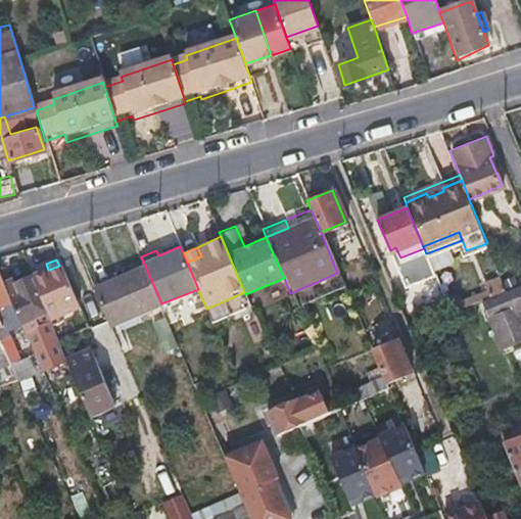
[(161,303),(144,264),(108,279),(126,318),(161,303)]
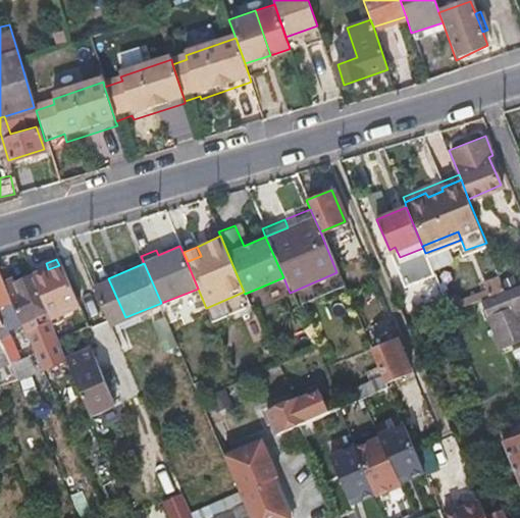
[(48,269),(31,276),(45,310),(48,317),(74,306),(59,265),(48,269)]
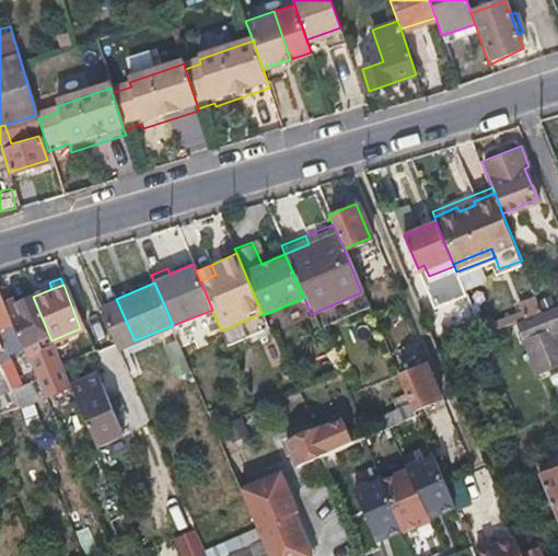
[(524,314),(542,308),(535,292),(518,299),(522,308),(524,314)]
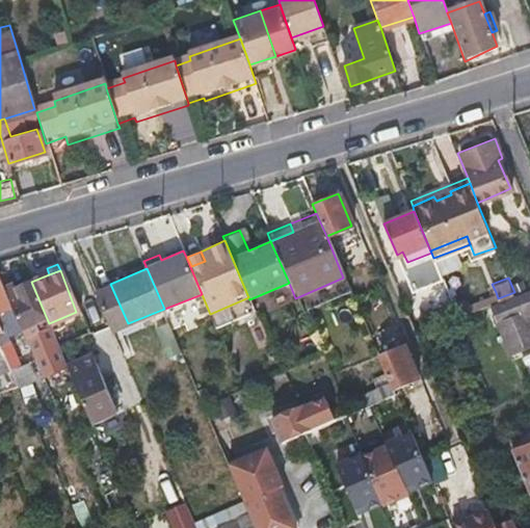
[(0,351),(1,354),(8,352),(2,334),(20,326),(9,302),(3,286),(0,279),(0,351)]
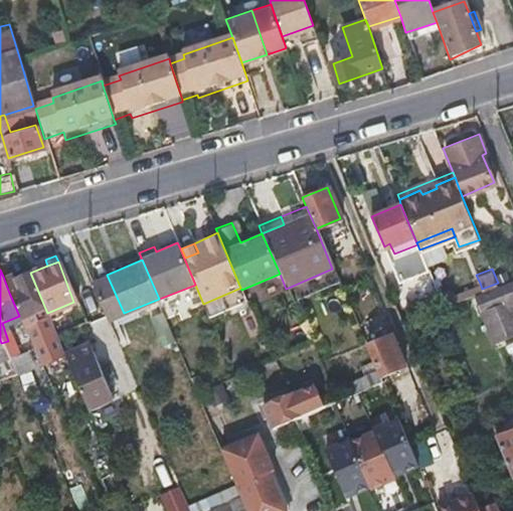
[(3,277),(9,293),(19,316),(37,360),(62,350),(47,313),(44,306),(30,273),(14,278),(12,273),(3,277)]
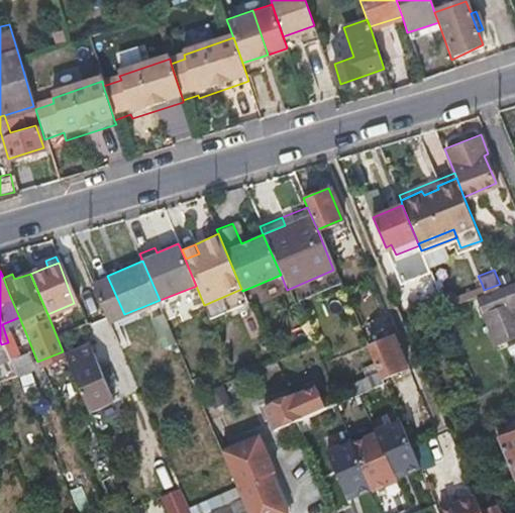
[(107,276),(92,282),(108,320),(124,314),(107,276)]
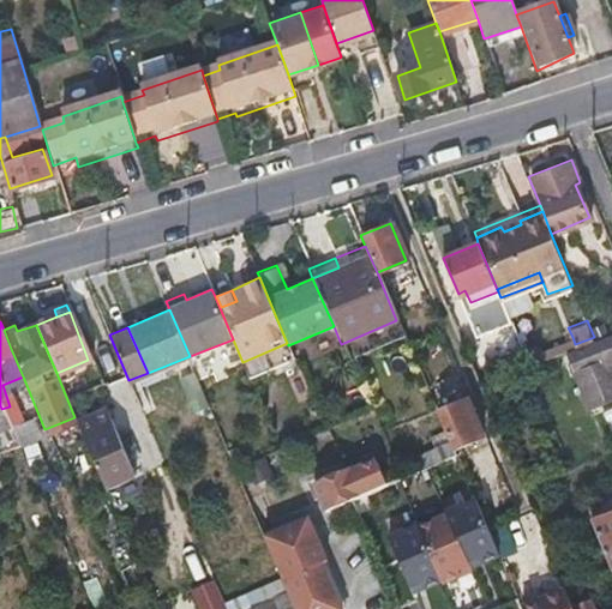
[(611,335),(568,353),(589,406),(611,396),(611,365),(611,363),(611,362),(611,335)]
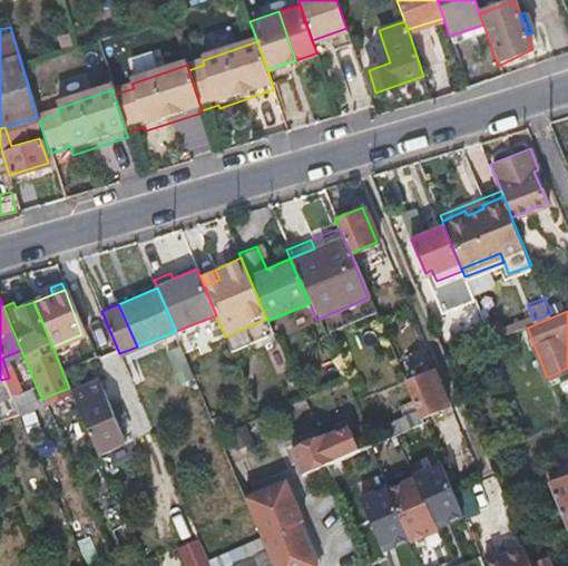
[(525,323),(534,320),(531,313),(499,325),(503,338),(527,328),(525,323)]
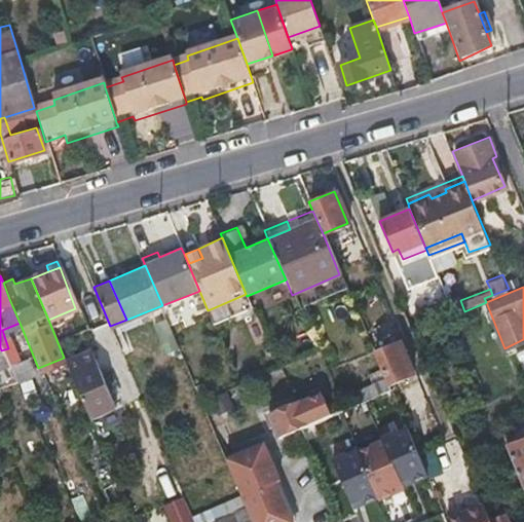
[(246,294),(208,310),(214,325),(252,308),(247,296),(246,294)]
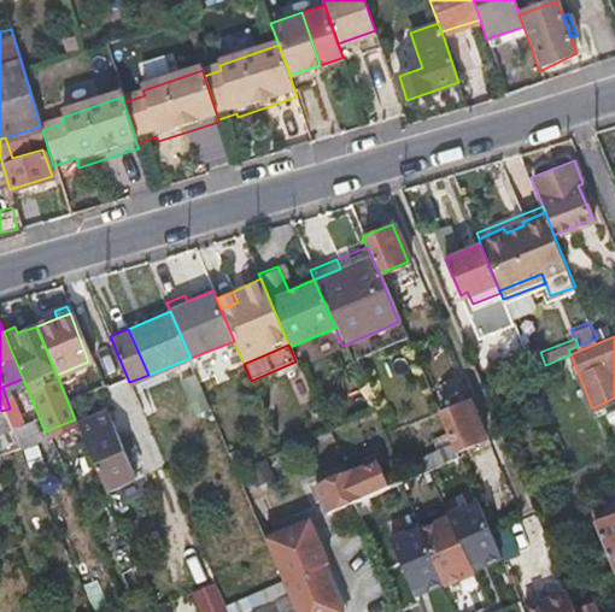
[(195,410),(210,405),(195,371),(181,377),(195,410)]
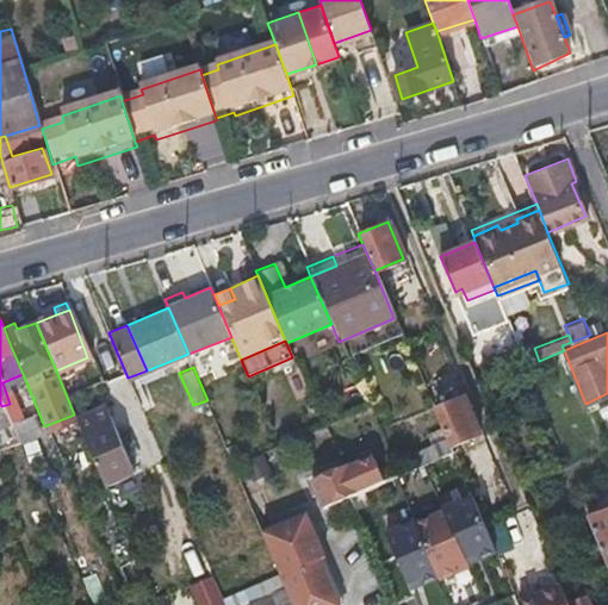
[(433,407),(445,437),(448,444),(475,434),(460,397),(433,407)]
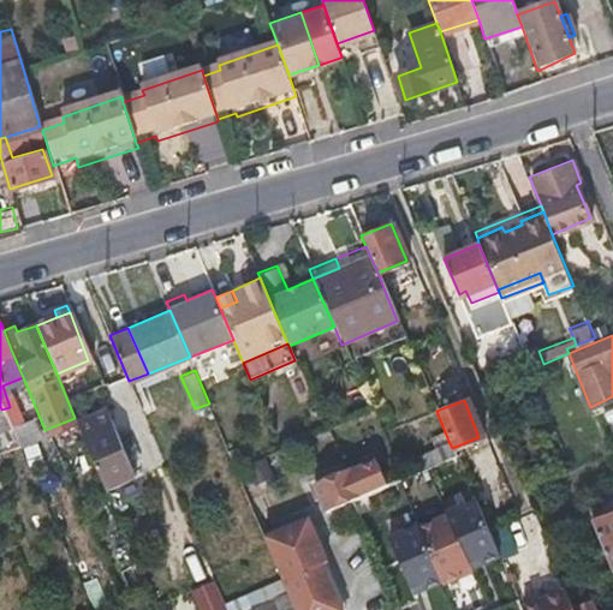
[(1,410),(0,406),(0,431),(10,429),(6,422),(1,410)]
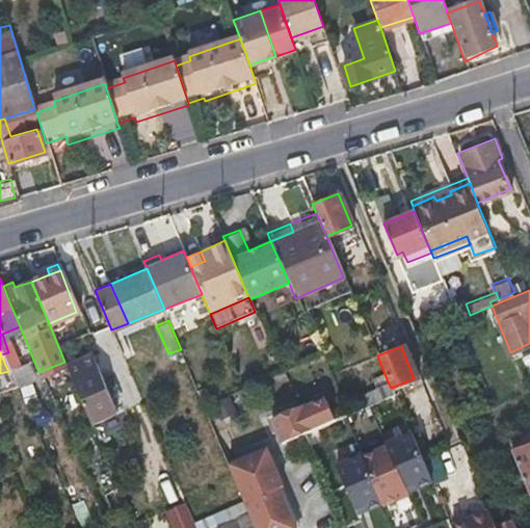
[(64,363),(89,420),(114,410),(91,351),(64,362),(64,363)]
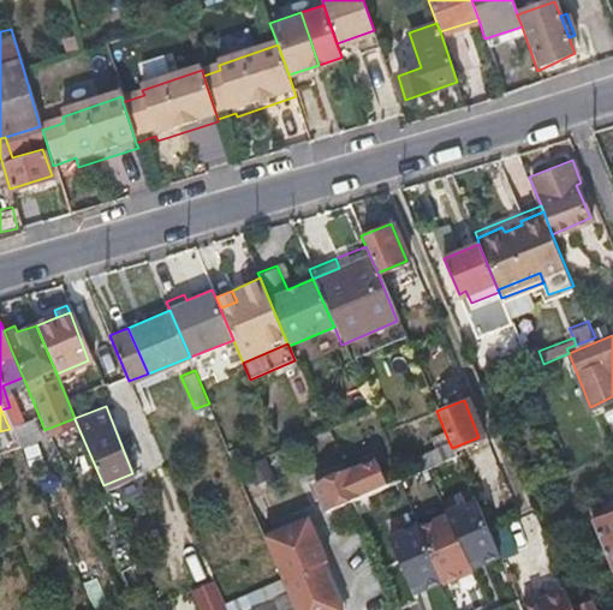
[(6,422),(10,429),(17,447),(25,443),(17,418),(6,422)]
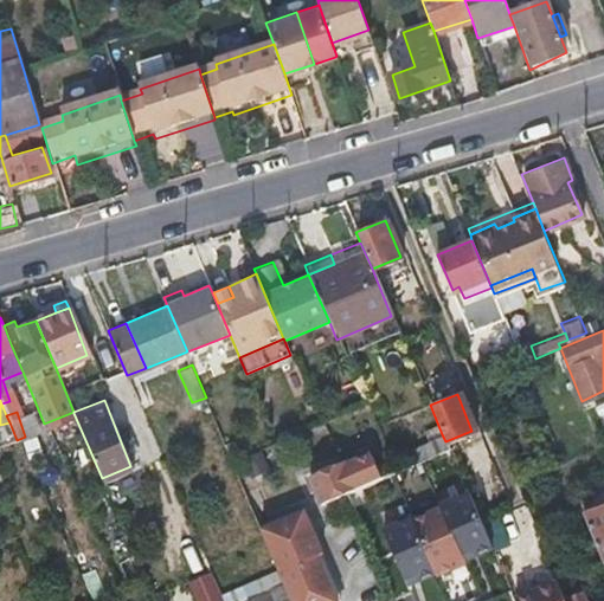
[(426,457),(448,448),(445,441),(442,434),(417,445),(423,459),(426,457)]
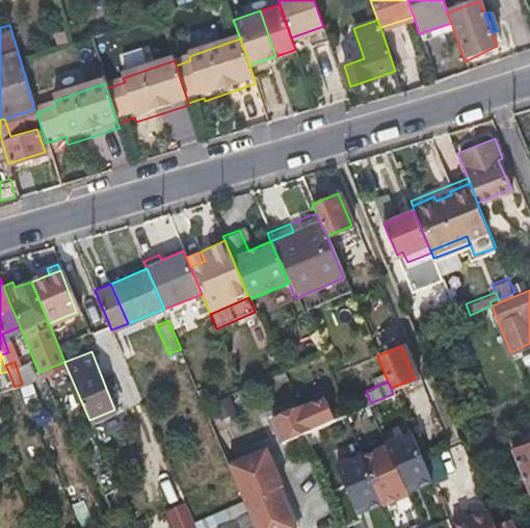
[(371,403),(366,391),(358,394),(364,406),(371,403)]
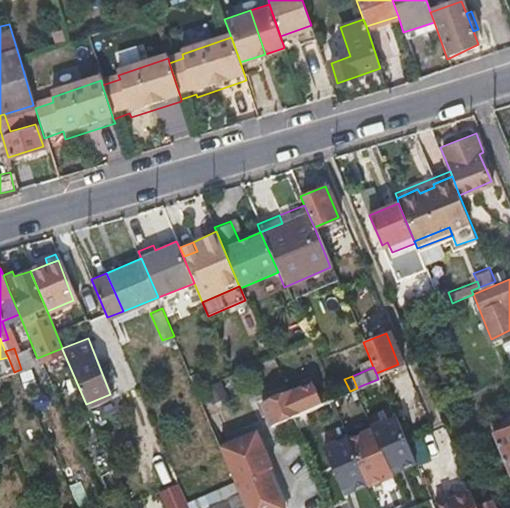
[(301,413),(318,405),(309,386),(289,395),(288,392),(262,404),(273,427),(295,417),(294,416),(301,413)]
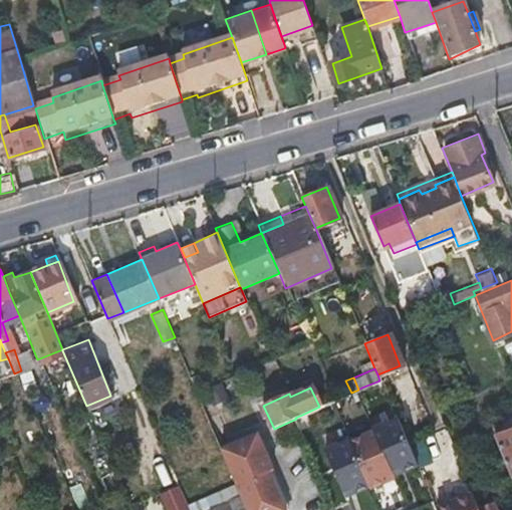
[(366,399),(361,388),(358,390),(351,393),(335,400),(340,410),(366,399)]
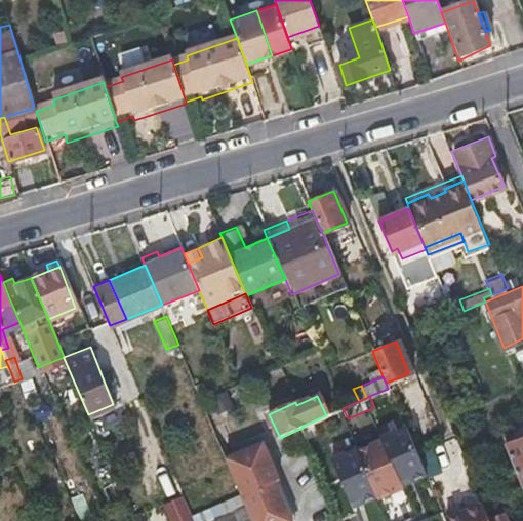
[(343,408),(340,409),(326,415),(309,424),(302,427),(303,428),(307,437),(348,418),(343,408)]
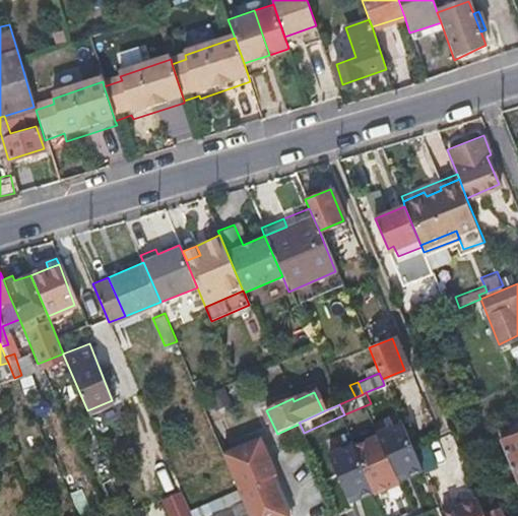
[(323,455),(330,476),(388,453),(372,414),(337,429),(335,426),(331,428),(339,449),(323,455)]
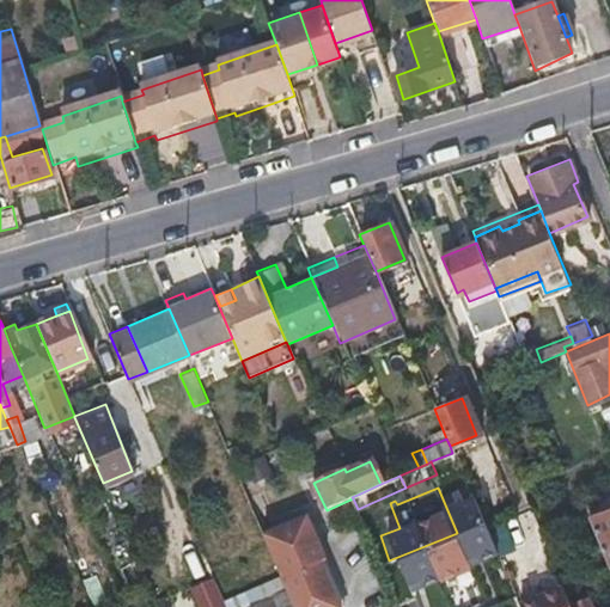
[(609,569),(609,507),(587,517),(609,569)]
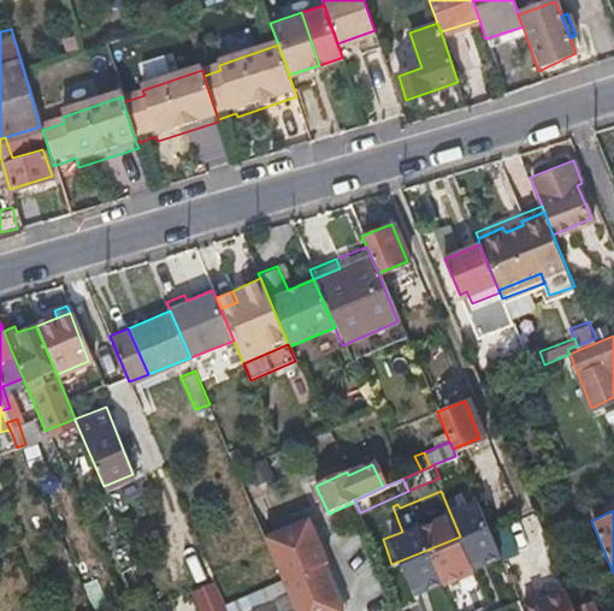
[(310,516),(265,534),(288,588),(297,610),(342,610),(344,610),(323,562),(329,559),(310,516)]
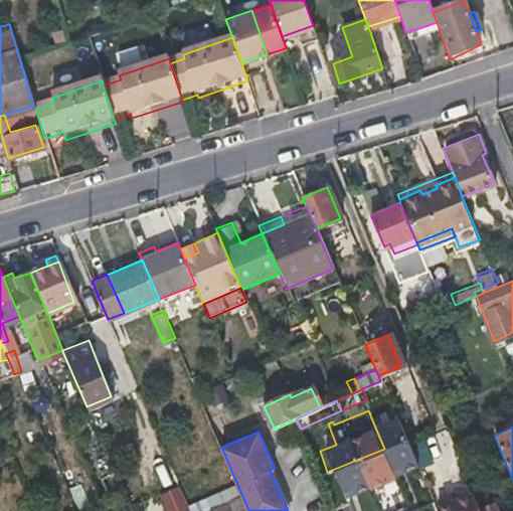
[(165,510),(188,510),(180,483),(159,489),(165,510)]
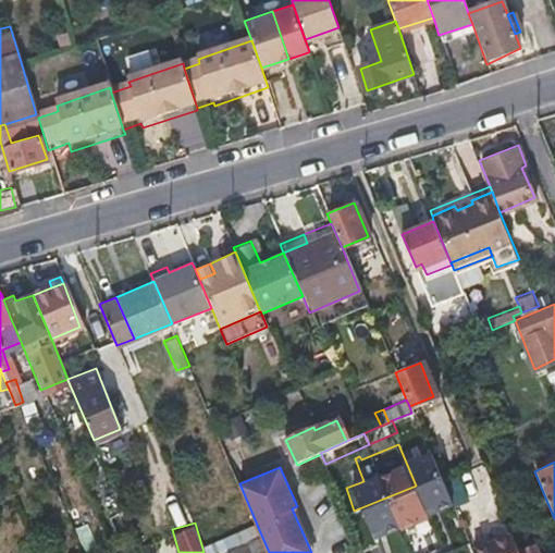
[(247,552),(269,552),(260,532),(242,540),(247,552)]
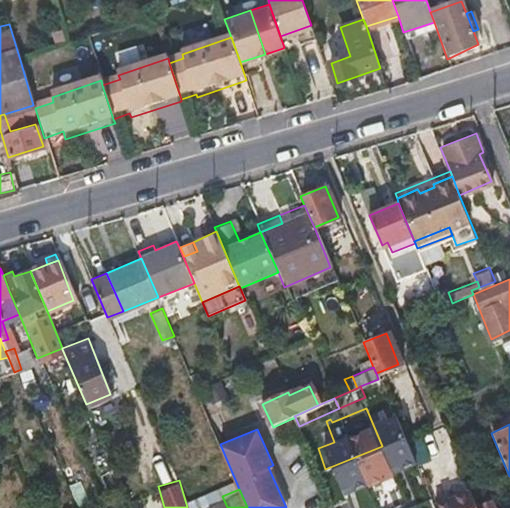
[(477,507),(471,491),(432,505),(433,507),(477,507)]
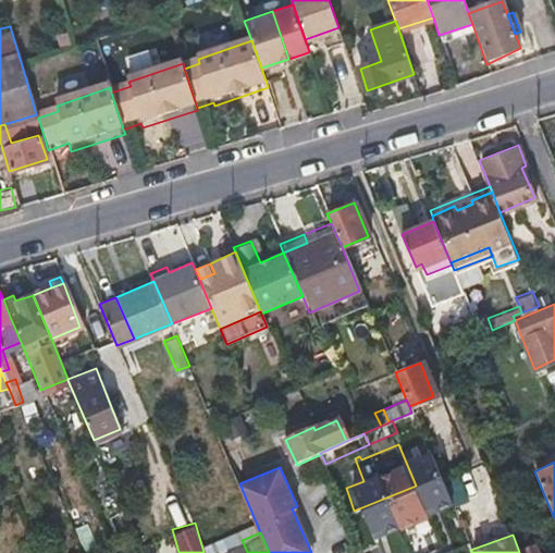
[(225,552),(247,552),(242,540),(223,548),(225,552)]
